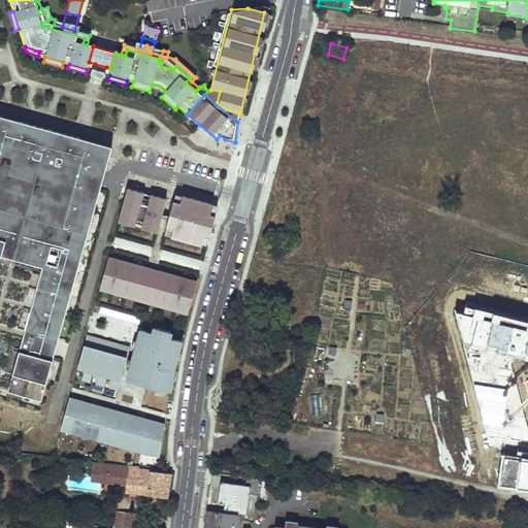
[(0,387),(41,399),(111,147),(0,117),(0,387)]
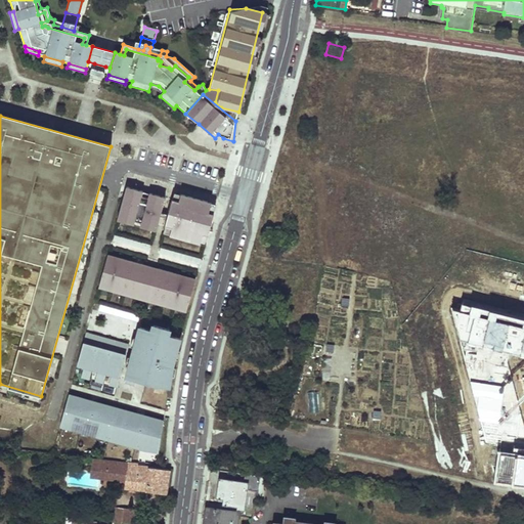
[(127,186),(119,216),(141,222),(140,226),(156,230),(165,197),(127,186)]
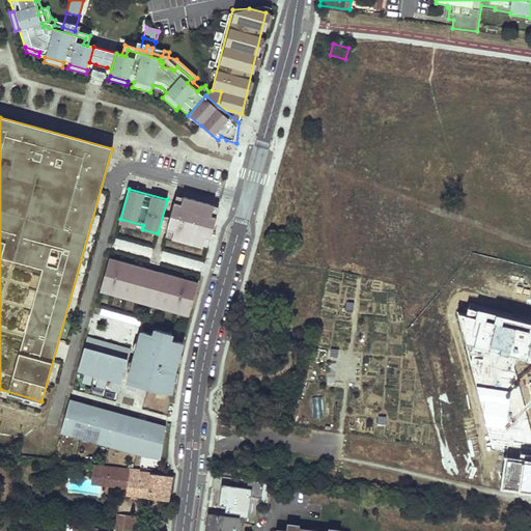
[(215,205),(184,196),(182,203),(175,202),(171,217),(177,219),(172,238),(203,247),(205,238),(211,239),(217,217),(212,215),(215,205)]
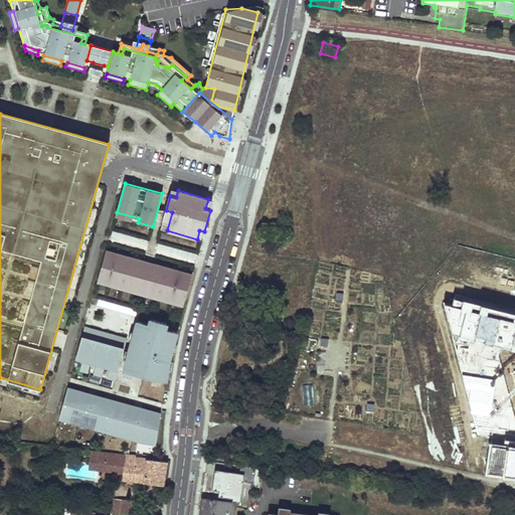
[(117,212),(116,216),(138,222),(139,218),(117,212)]
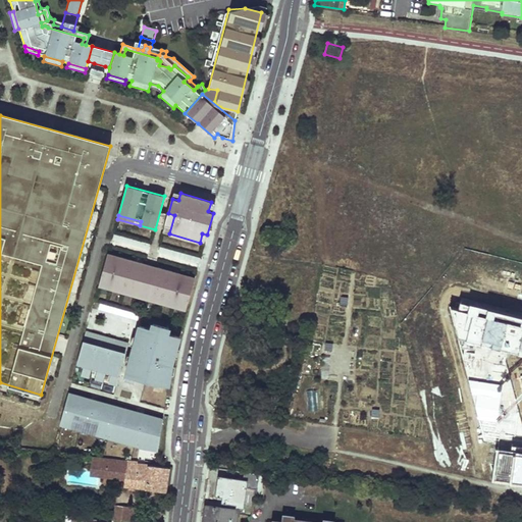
[(145,264),(107,253),(98,286),(136,297),(145,264)]
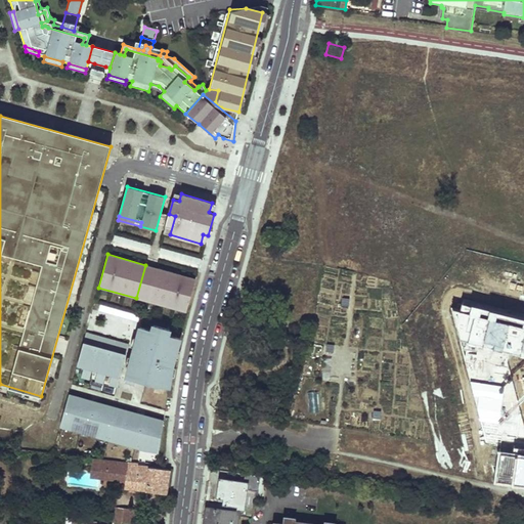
[(156,268),(145,265),(136,298),(146,301),(156,268)]
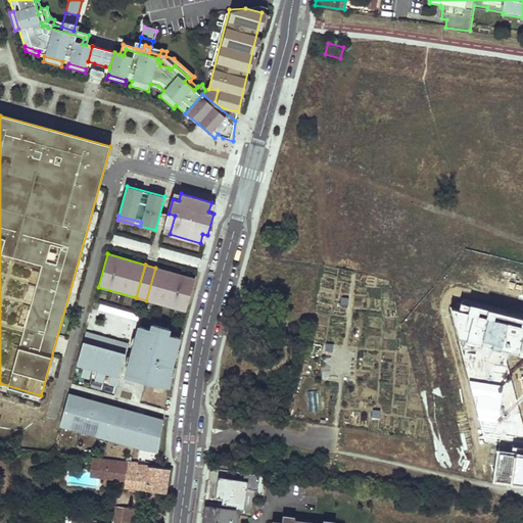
[(195,278),(155,268),(146,300),(186,312),(195,278)]
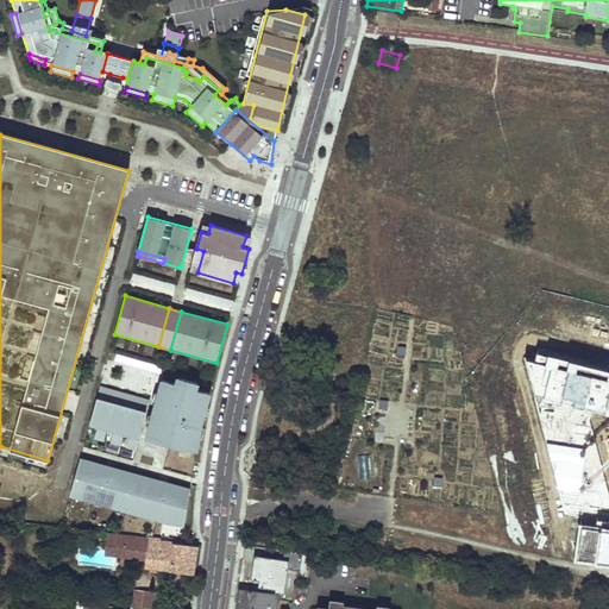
[(198,383),(179,378),(176,384),(163,381),(145,445),(157,449),(158,444),(180,450),(196,451),(196,425),(209,394),(195,390),(198,383)]
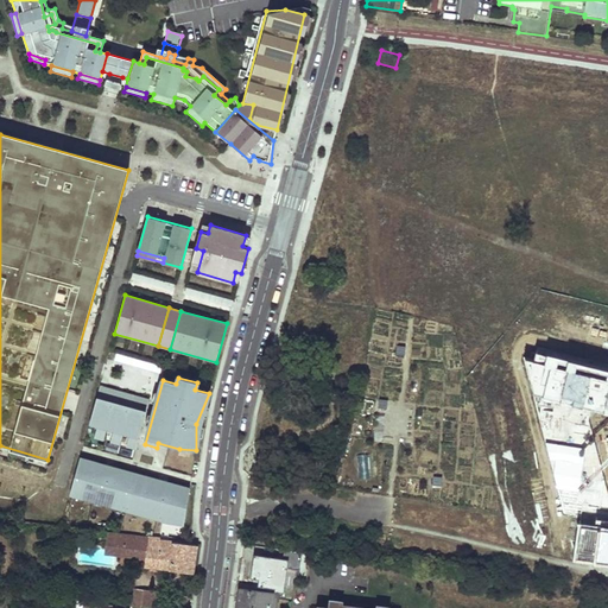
[(116,392),(106,388),(105,394),(99,392),(90,420),(89,423),(94,424),(99,425),(96,437),(105,438),(107,428),(115,430),(112,441),(120,443),(124,432),(131,435),(127,445),(135,448),(149,400),(138,398),(138,401),(132,400),(133,397),(122,393),(121,399),(115,397),(116,392)]
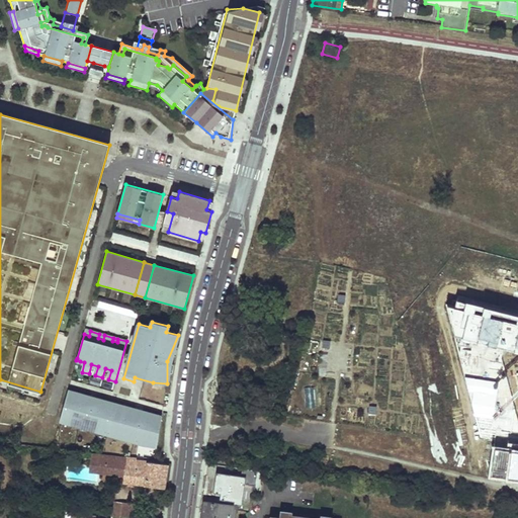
[(91,414),(85,412),(89,397),(71,392),(68,391),(66,399),(61,416),(72,419),(71,424),(84,428),(85,423),(100,427),(98,432),(115,436),(116,431),(132,435),(130,440),(144,444),(145,439),(158,443),(162,417),(143,412),(139,427),(132,425),(137,410),(96,399),(91,414)]
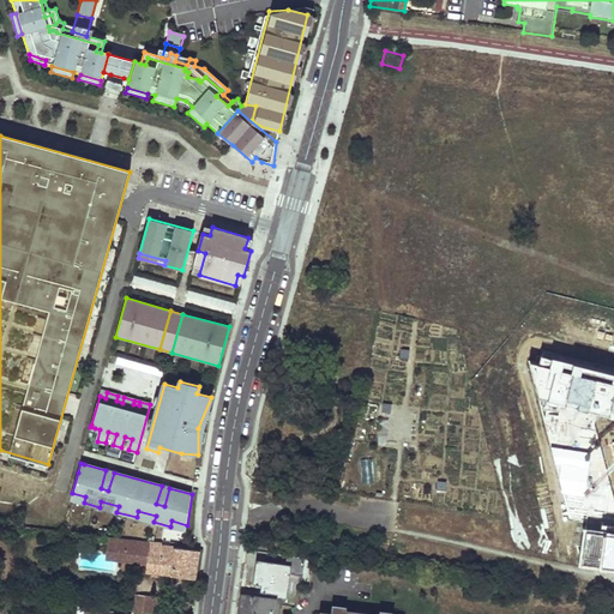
[(101,501),(100,507),(116,512),(119,506),(101,501)]
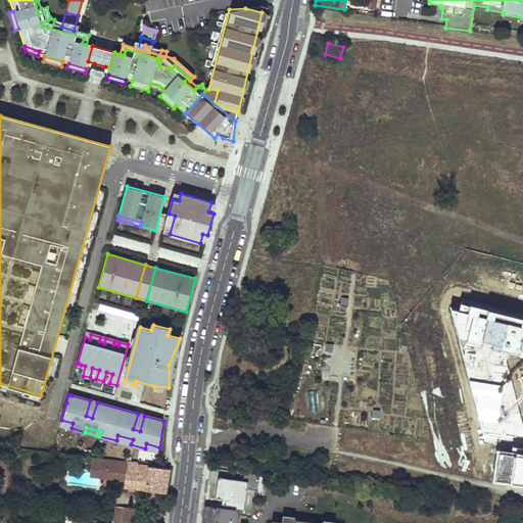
[(117,435),(116,440),(131,444),(133,439),(117,435)]
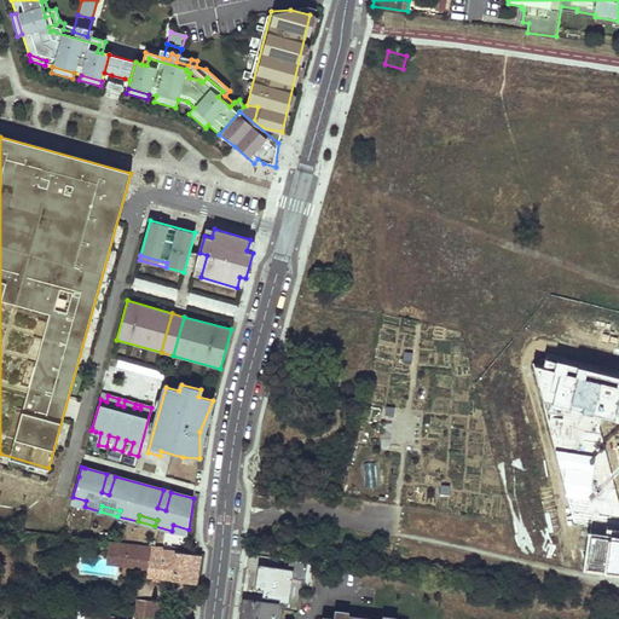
[(109,563),(149,568),(150,563),(129,561),(127,557),(128,544),(111,542),(109,563)]
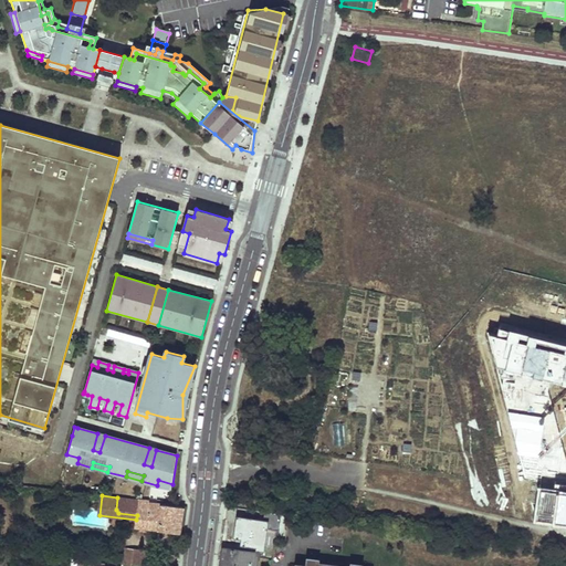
[(117,498),(116,510),(118,513),(137,515),(136,520),(135,527),(179,533),(184,507),(178,506),(147,503),(148,501),(117,498)]
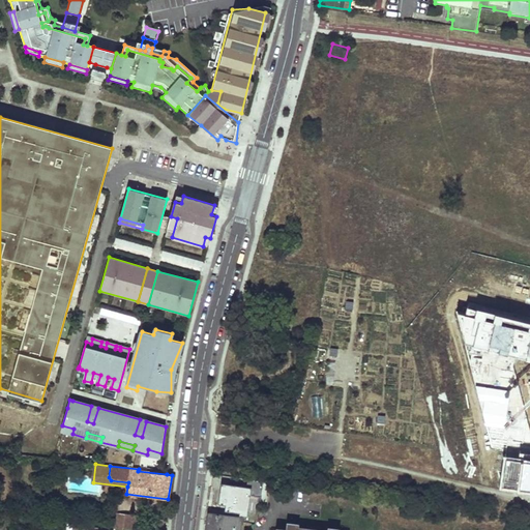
[(247,479),(245,495),(261,497),(263,481),(247,479)]
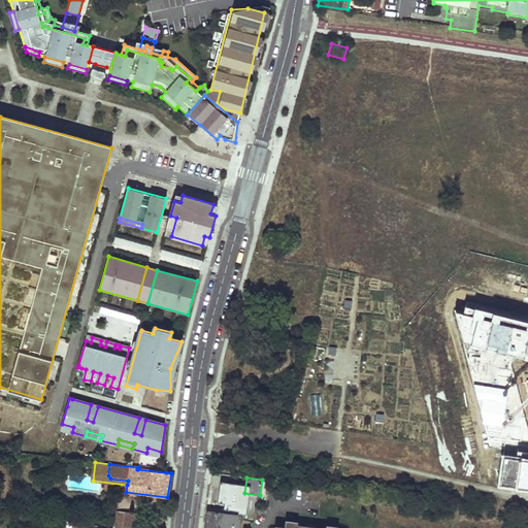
[(127,527),(129,513),(117,512),(116,526),(127,527)]
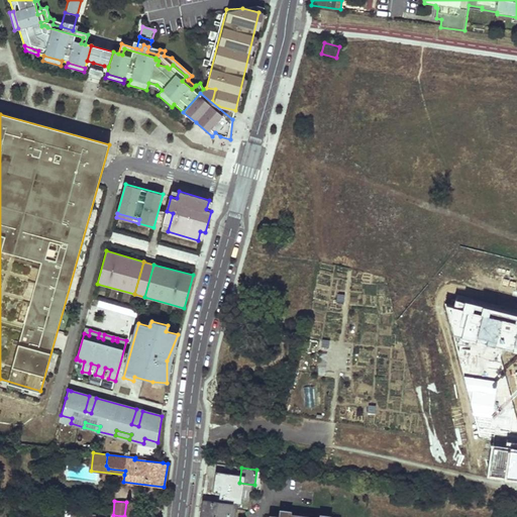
[(228,504),(204,501),(202,512),(204,512),(203,516),(234,516),(236,505),(236,502),(229,501),(228,504)]
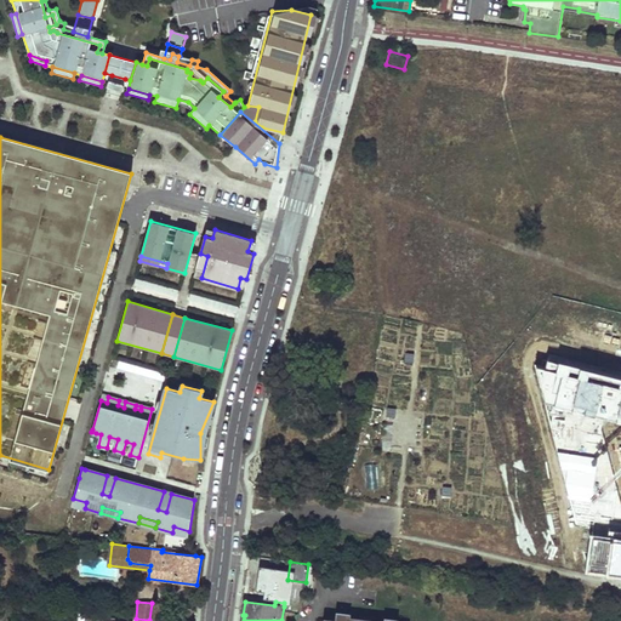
[(164,620),(167,605),(152,603),(149,620),(157,620),(164,620)]
